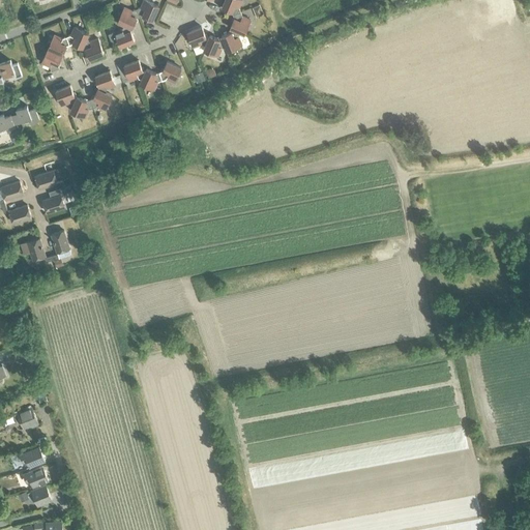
[(143,0),(141,7),(137,8),(139,17),(142,16),(152,20),(158,5),(146,0),(143,0)]
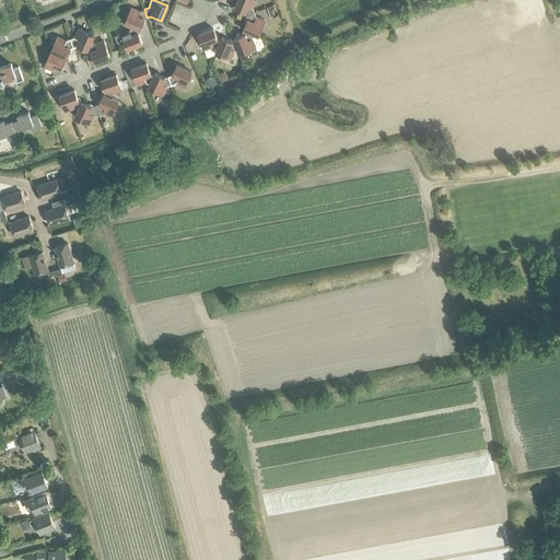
[(245,12),(246,15),(254,12),(253,8),(255,0),(237,0),(234,8),(245,12)]
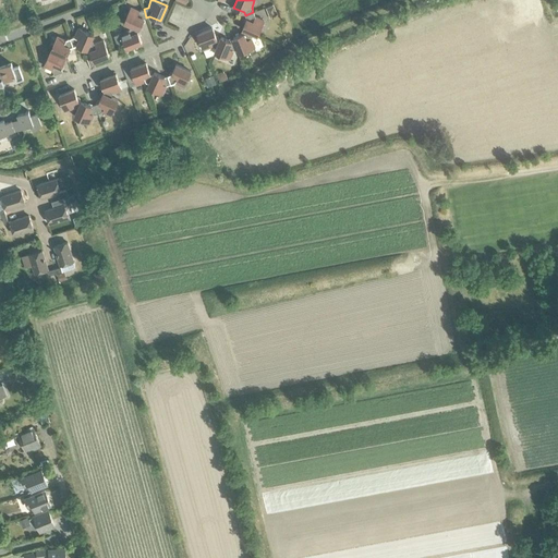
[(273,5),(265,8),(269,17),(276,14),(273,5)]
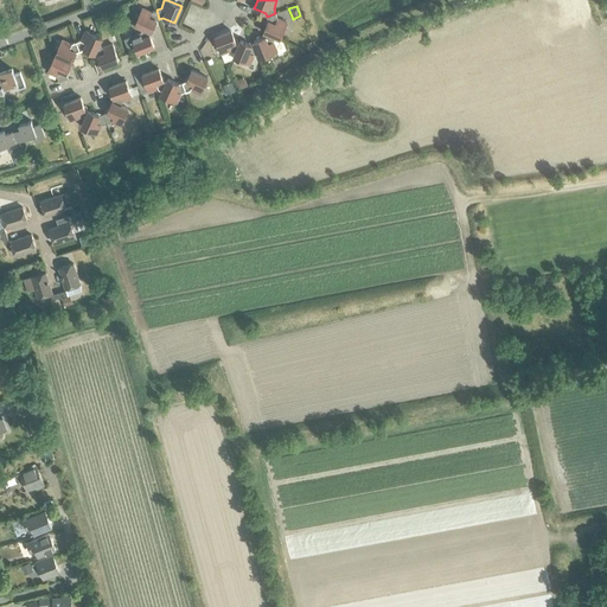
[(135,24),(142,27),(151,32),(157,20),(159,19),(157,10),(151,12),(142,8),(135,24)]
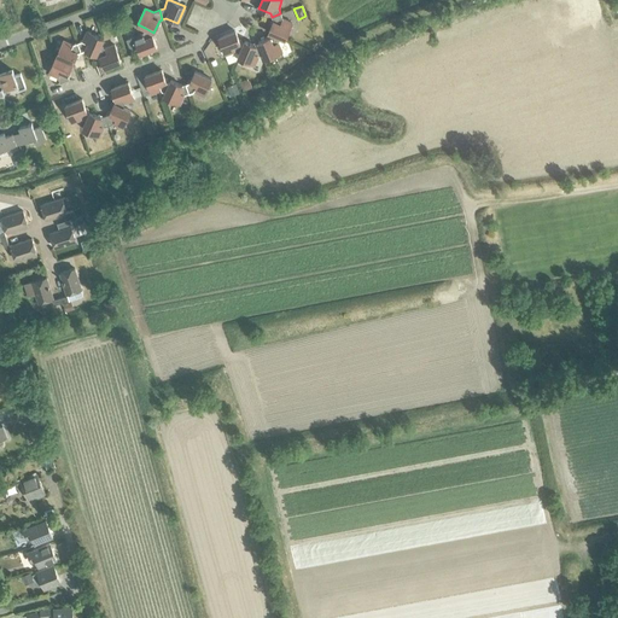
[(272,34),(280,38),(285,40),(292,23),(283,18),(280,13),(272,17),(273,21),(268,33),(272,34)]
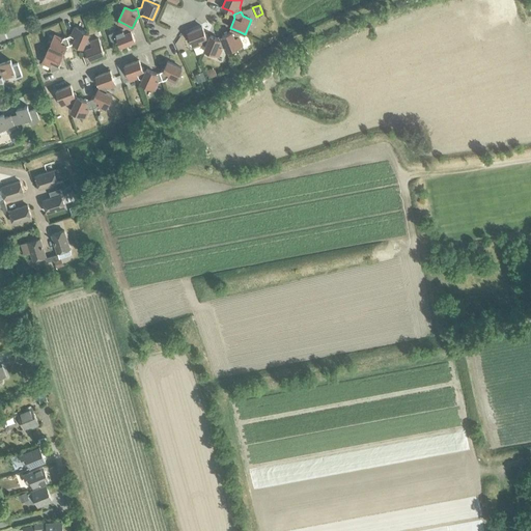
[(132,28),(124,24),(122,28),(114,31),(120,46),(135,40),(131,30),(132,28)]
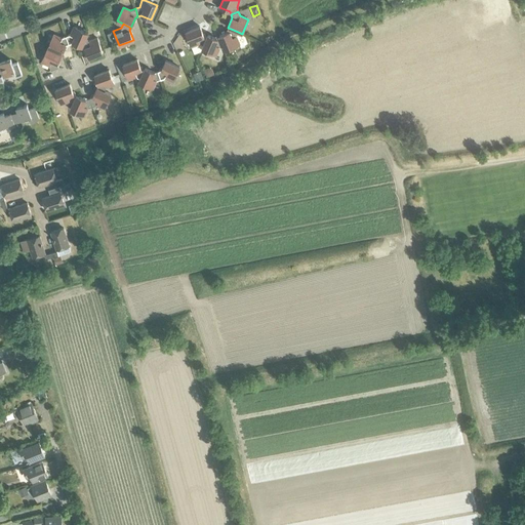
[(70,34),(66,36),(69,43),(72,42),(81,46),(85,39),(88,33),(74,27),(70,34)]
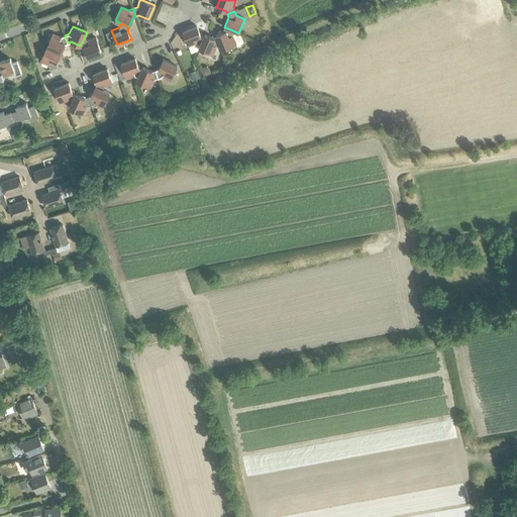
[(196,42),(200,44),(203,36),(201,35),(197,26),(183,31),(188,45),(196,42)]
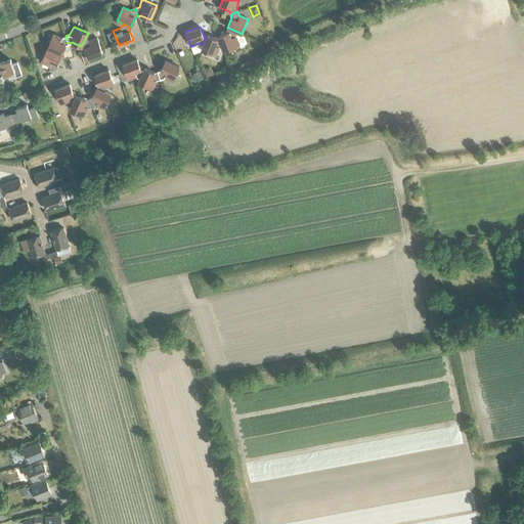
[(220,38),(223,45),(224,49),(238,44),(235,36),(237,32),(230,29),(228,31),(219,35),(220,38)]
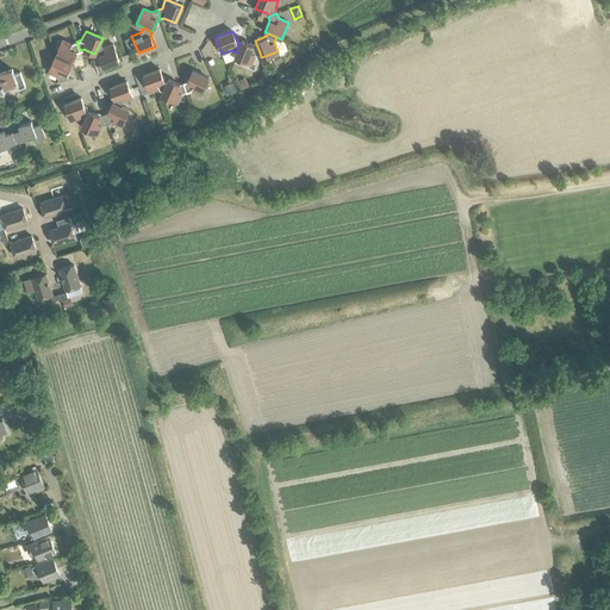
[(62,39),(55,55),(72,63),(76,53),(80,50),(76,42),(72,44),(62,39)]
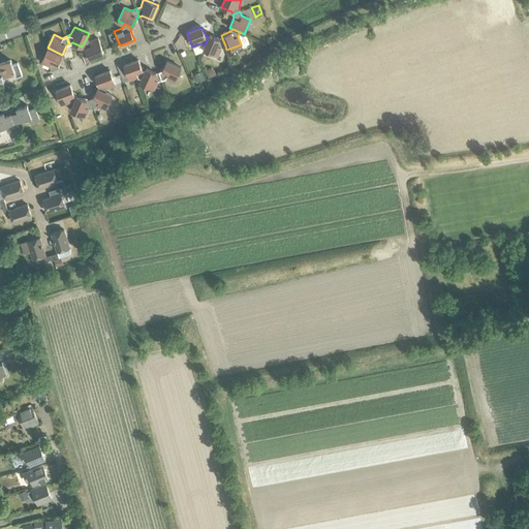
[(208,37),(205,45),(204,50),(217,55),(221,48),(225,45),(222,38),(219,39),(210,35),(208,37)]
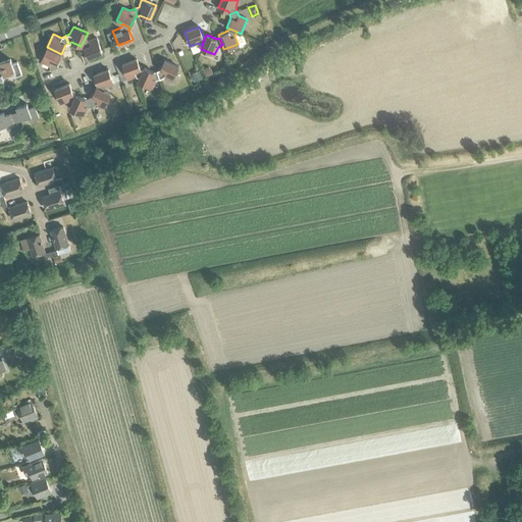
[(89,41),(85,39),(81,46),(84,48),(88,57),(102,52),(97,38),(89,41)]
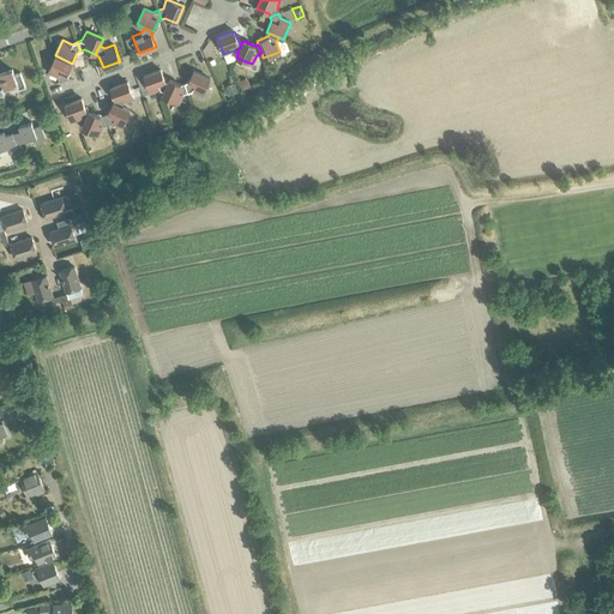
[(72,64),(55,55),(48,72),(58,76),(59,82),(68,78),(67,74),(72,64)]
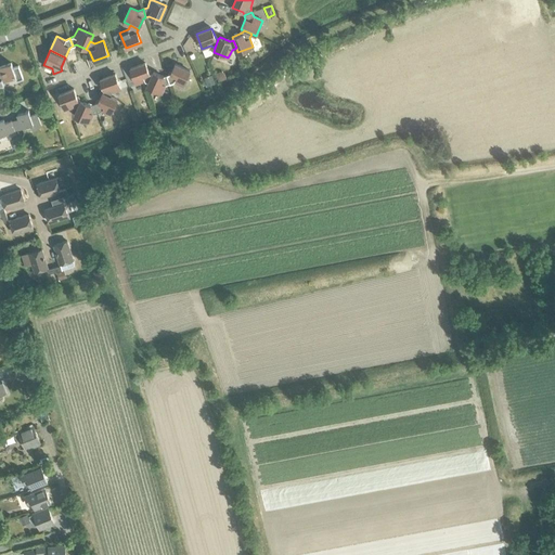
[(0,66),(0,67),(4,79),(14,76),(16,80),(23,78),(18,65),(13,67),(11,63),(0,66)]
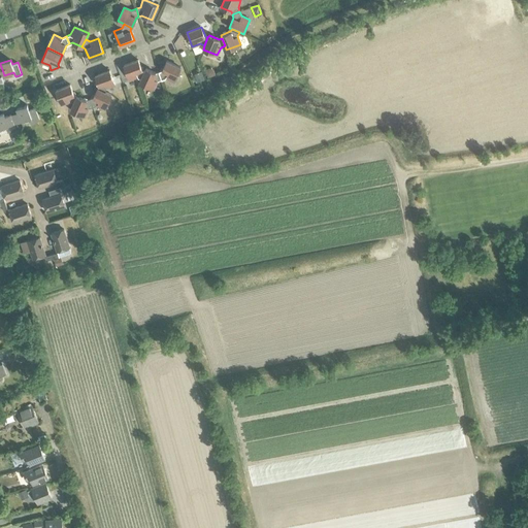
[(137,76),(141,78),(144,71),(141,69),(138,60),(124,65),(129,79),(137,76)]
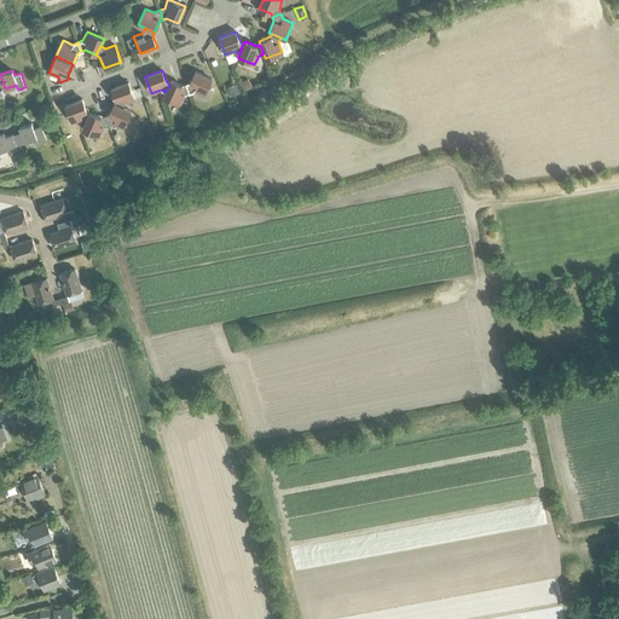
[(190,82),(186,84),(190,93),(195,91),(203,96),(212,79),(195,71),(190,82)]
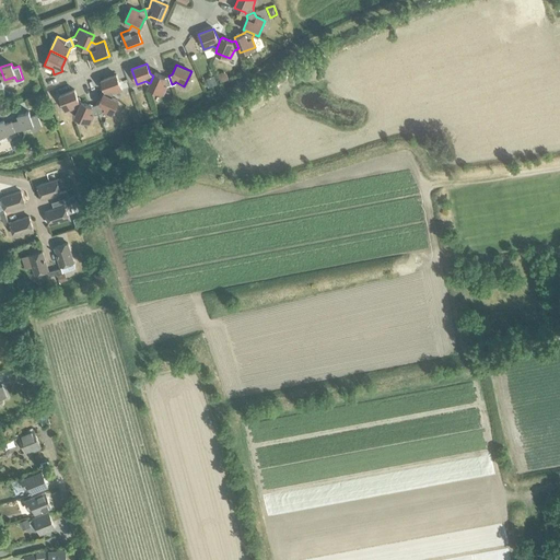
[(222,71),(217,73),(220,82),(228,79),(228,78),(225,73),(222,71)]
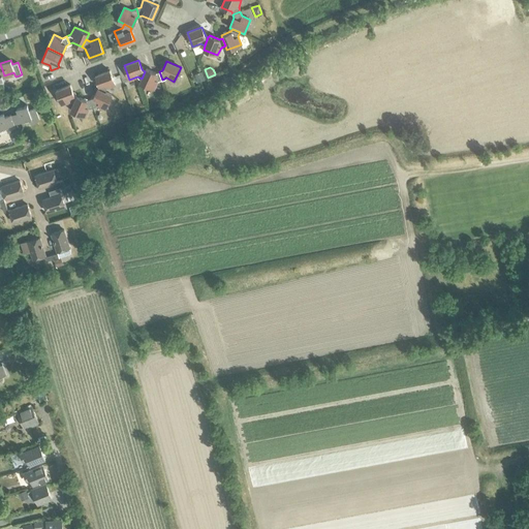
[(145,71),(142,79),(139,83),(154,89),(157,81),(162,80),(159,71),(156,72),(146,68),(145,71)]
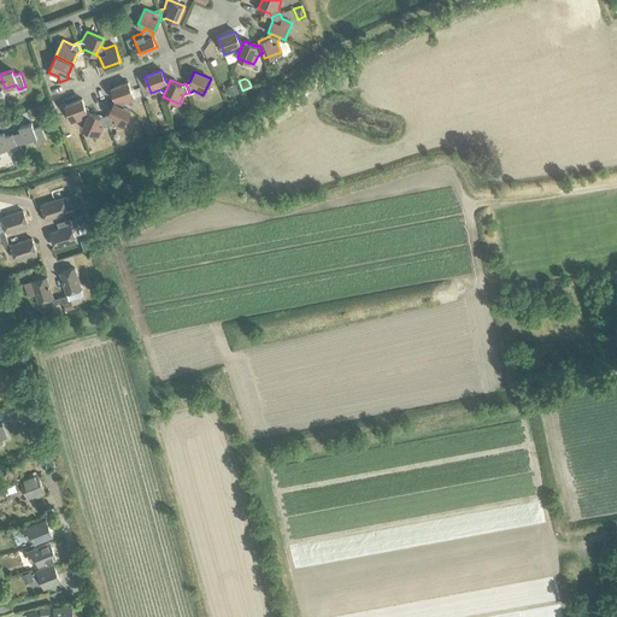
[(115,100),(113,103),(123,107),(124,103),(134,99),(128,82),(111,88),(115,100)]
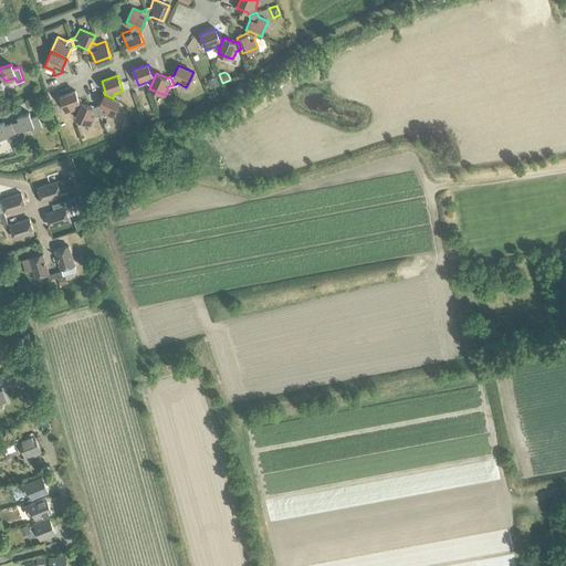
[(210,84),(208,85),(209,88),(217,86),(219,85),(219,84),(216,76),(208,80),(210,84)]
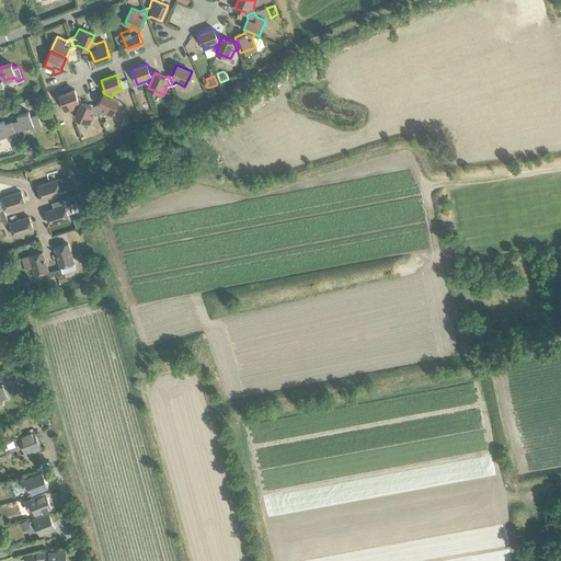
[(73,107),(78,110),(81,102),(78,100),(75,90),(59,95),(65,111),(73,107)]
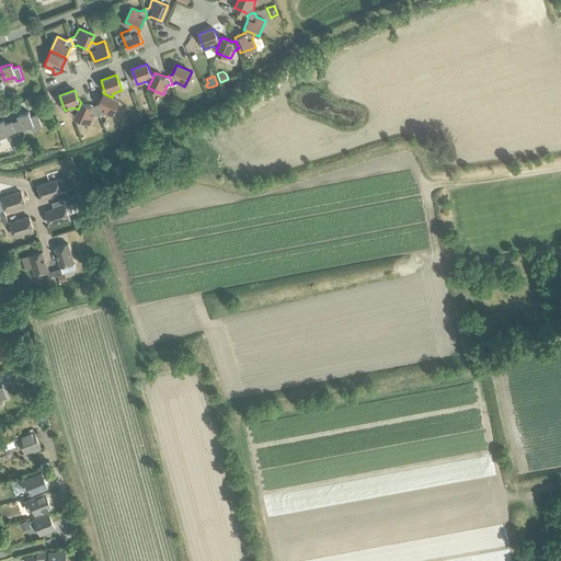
[(46,93),(35,96),(37,102),(48,98),(46,93)]
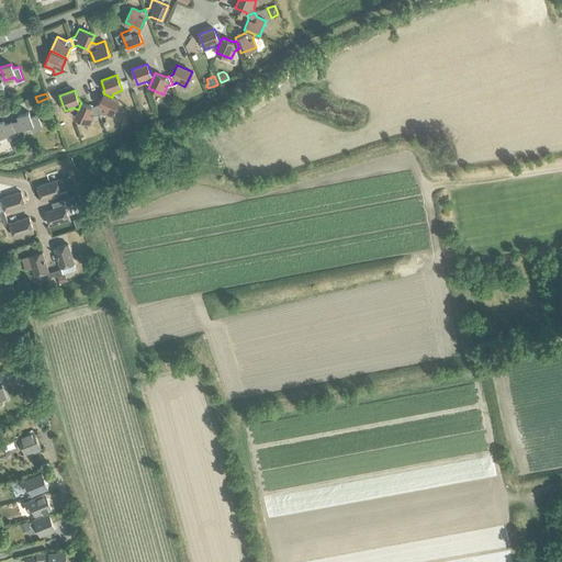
[(99,104),(96,105),(99,113),(103,112),(112,115),(119,101),(112,98),(103,93),(99,104)]
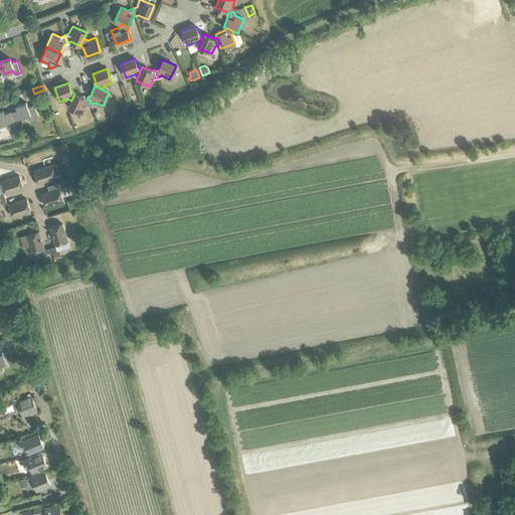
[(74,94),(71,101),(68,107),(82,114),(86,106),(91,104),(88,97),(83,98),(74,94)]
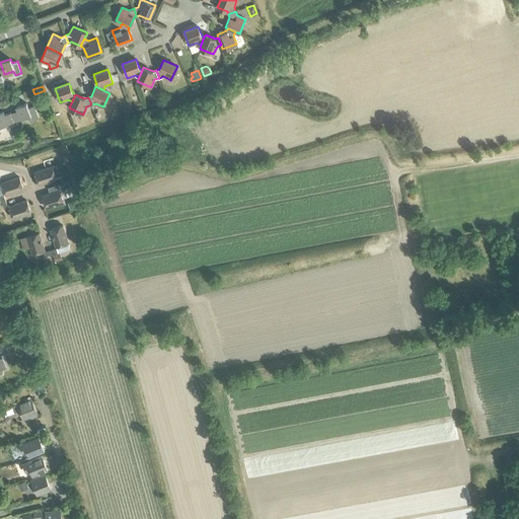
[(16,106),(20,119),(30,116),(31,120),(38,118),(33,105),(28,107),(26,103),(16,106)]
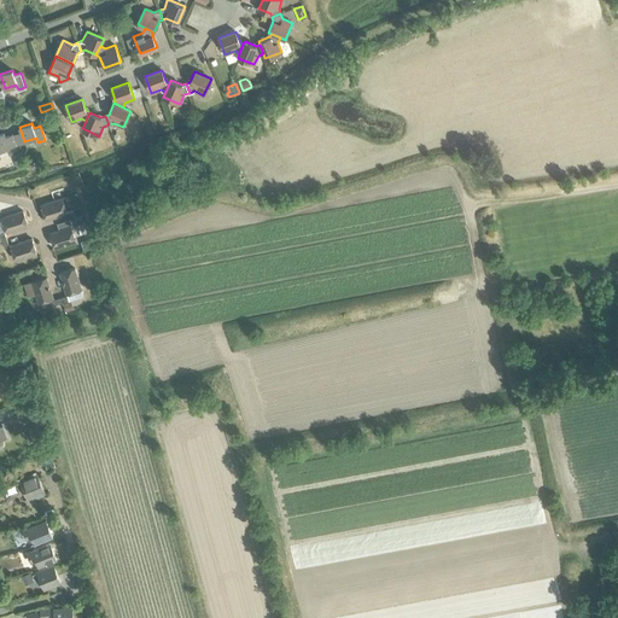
[(0,150),(9,147),(17,145),(12,134),(5,136),(4,133),(0,133),(0,150)]
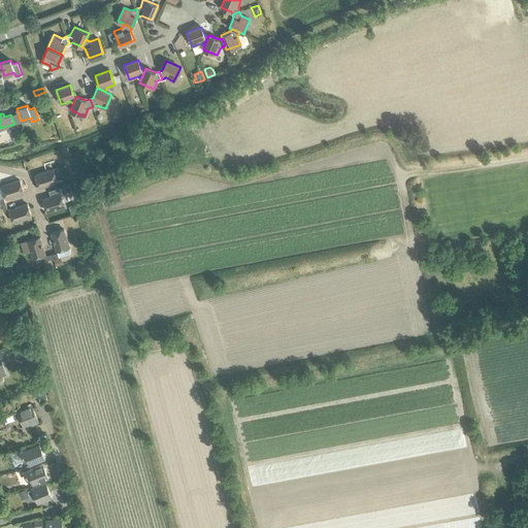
[(35,175),(39,187),(57,182),(53,169),(35,175)]
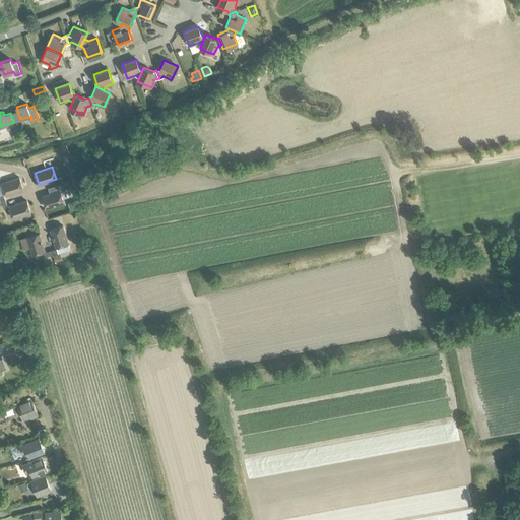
[(2,183),(5,195),(22,189),(19,177),(2,183)]
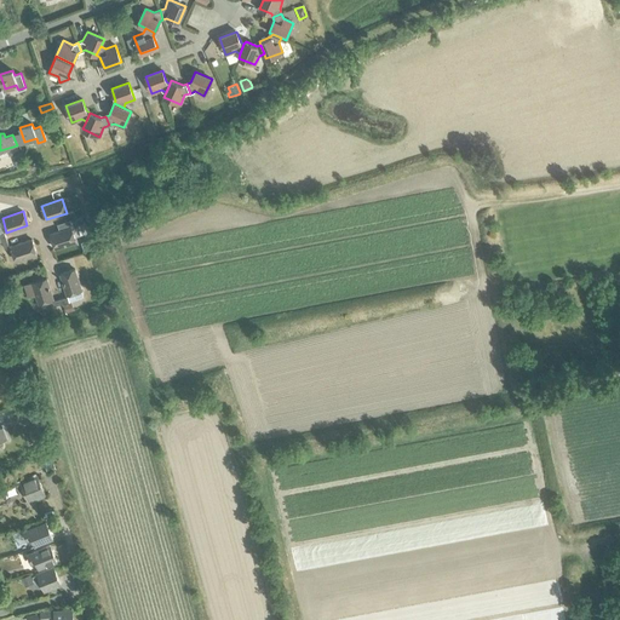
[(50,234),(55,248),(75,241),(70,227),(50,234)]
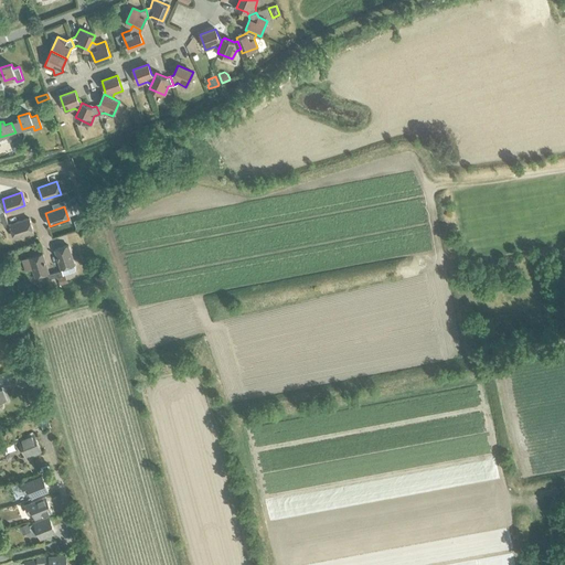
[(10,224),(14,237),(33,231),(29,219),(10,224)]
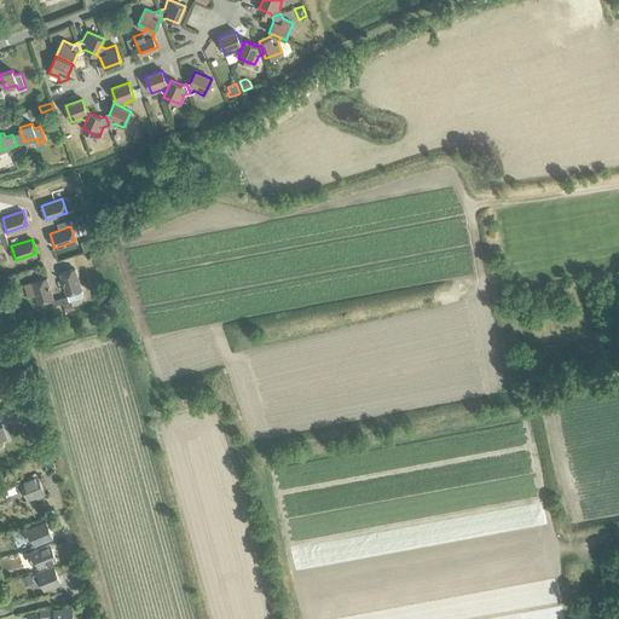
[(74,268),(61,273),(67,294),(68,296),(69,301),(70,300),(82,296),(81,289),(74,268)]
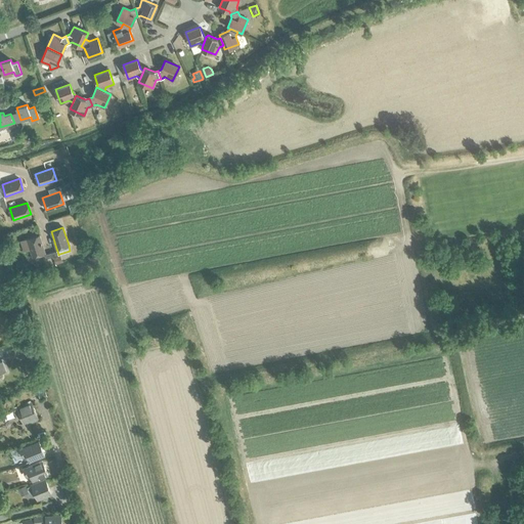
[(27,238),(33,256),(45,253),(39,234),(27,238)]
